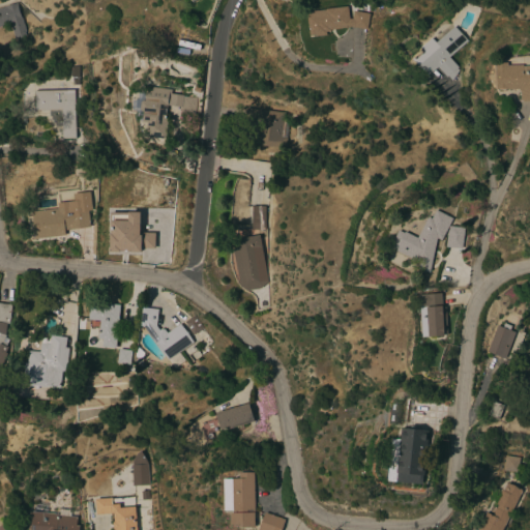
[(0,7),(16,3),(17,5),(16,5),(20,18),(21,18),(25,31),(23,31),(25,36),(13,39),(9,24),(0,26),(0,7)]
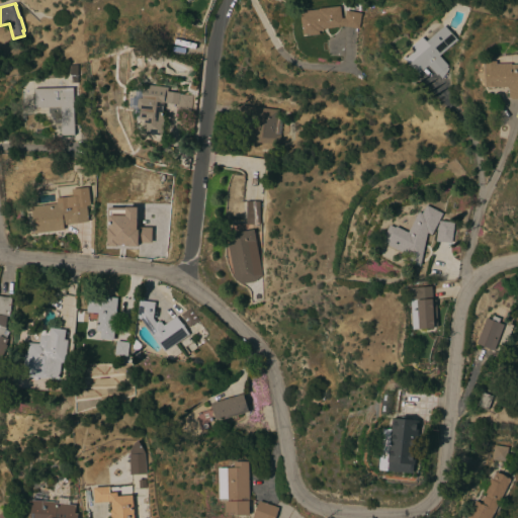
[(361,13),(358,29),(344,26),(323,28),(323,30),(319,31),(319,34),(310,35),(310,34),(303,35),(299,11),(319,9),(318,8),(340,6),(341,18),(344,18),(345,10),(361,13)]
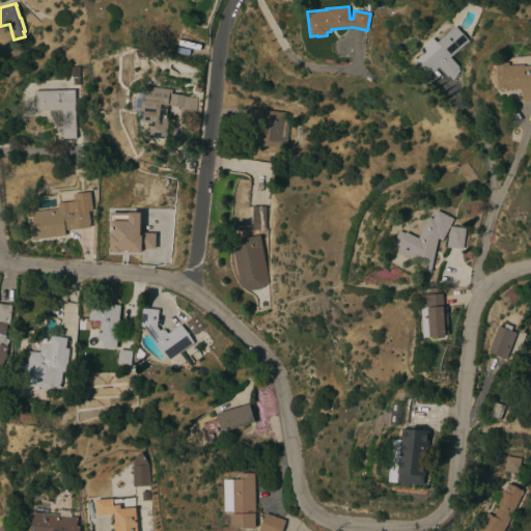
[(449,57),(458,67),(457,68),(458,71),(452,81),(448,77),(447,78),(438,67),(428,76),(415,60),(425,52),(421,48),(432,37),(437,43),(455,26),(468,40),(449,57)]
